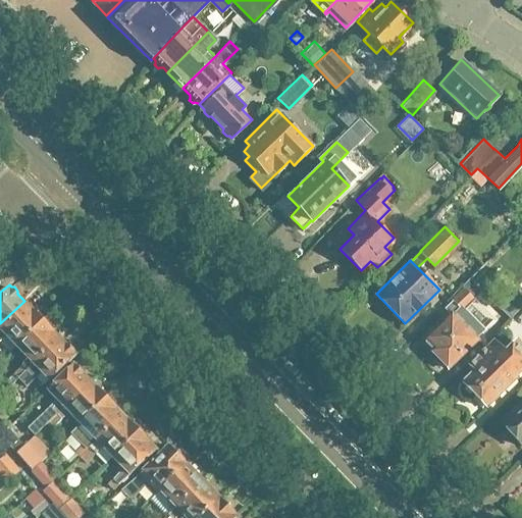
[(461,308),(474,296),(465,287),(453,299),(457,303),(461,308)]
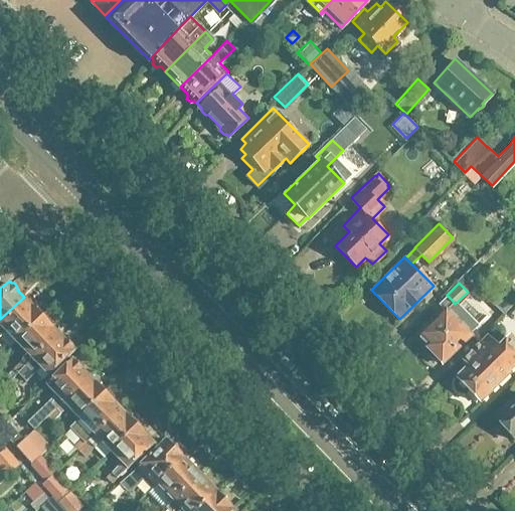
[(504,311),(514,299),(514,292),(509,286),(494,302),(504,311)]
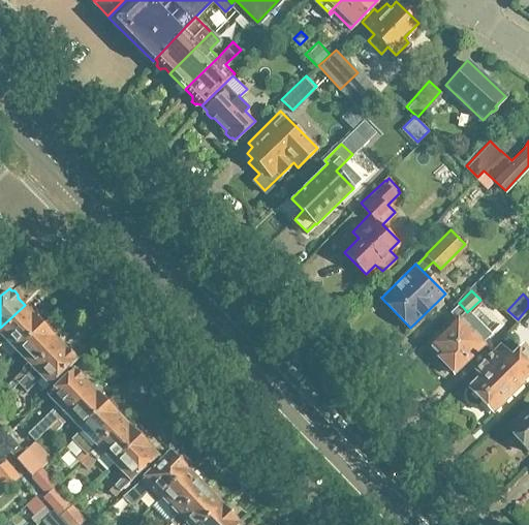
[(431,343),(440,352),(437,356),(441,359),(439,363),(445,369),(449,368),(453,371),(483,342),(462,320),(469,313),(467,312),(463,307),(459,303),(452,310),(458,316),(431,343)]
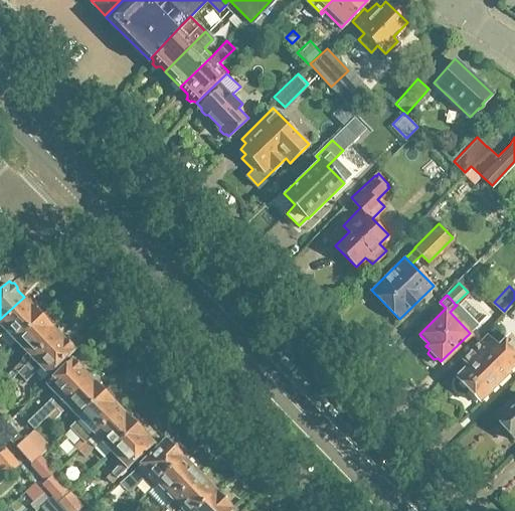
[(13,339),(40,314),(39,313),(39,309),(35,305),(31,305),(24,297),(0,319),(0,334),(6,331),(13,339)]
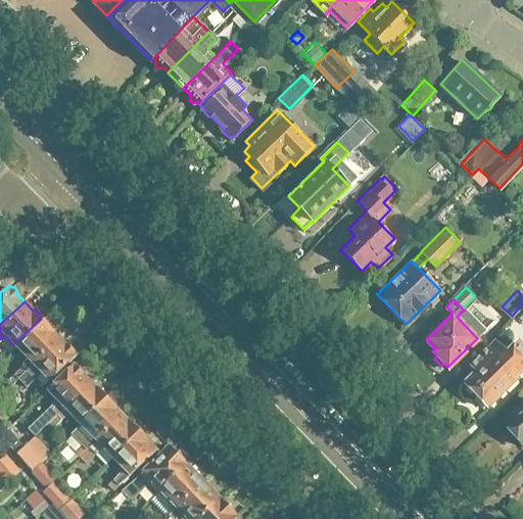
[(13,371),(18,376),(32,363),(30,362),(57,336),(50,328),(50,325),(46,321),(43,321),(41,319),(13,344),(27,359),(13,371)]
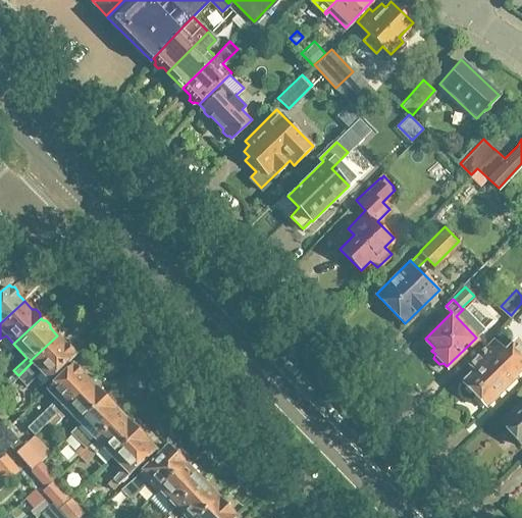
[(32,362),(18,375),(27,383),(40,371),(47,378),(73,353),(71,351),(71,347),(68,343),(64,343),(57,335),(30,361),(32,362)]
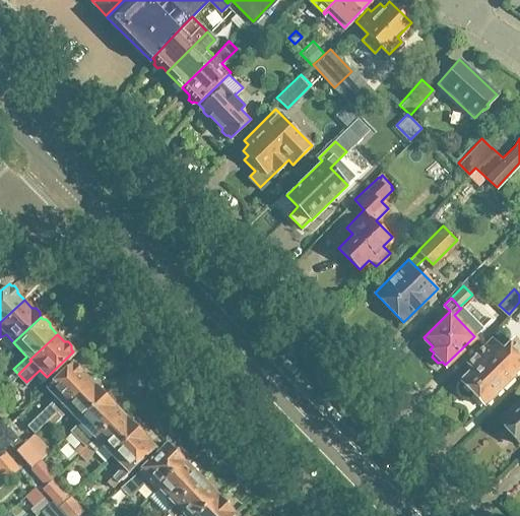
[(514,373),(519,367),(519,344),(514,338),(503,349),(493,338),(468,362),(473,368),(460,381),(458,385),(458,387),(459,391),(460,392),(464,394),(466,394),(470,394),(472,393),(484,404),(515,375),(514,373)]
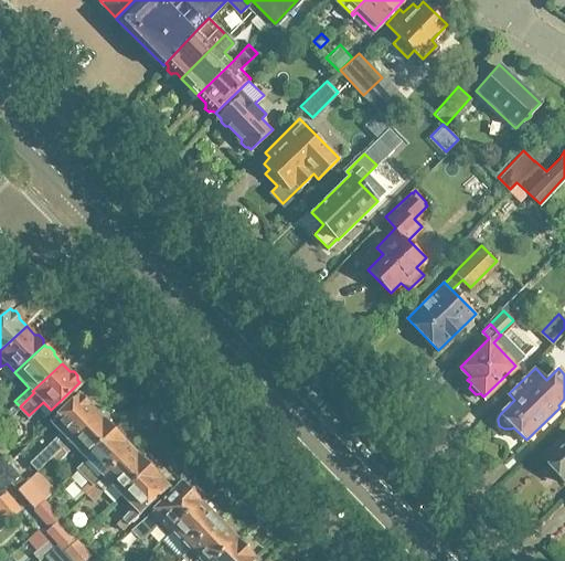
[(49,455),(95,411),(87,403),(87,399),(83,394),(78,394),(77,392),(49,420),(60,432),(30,461),(36,467),(49,455)]
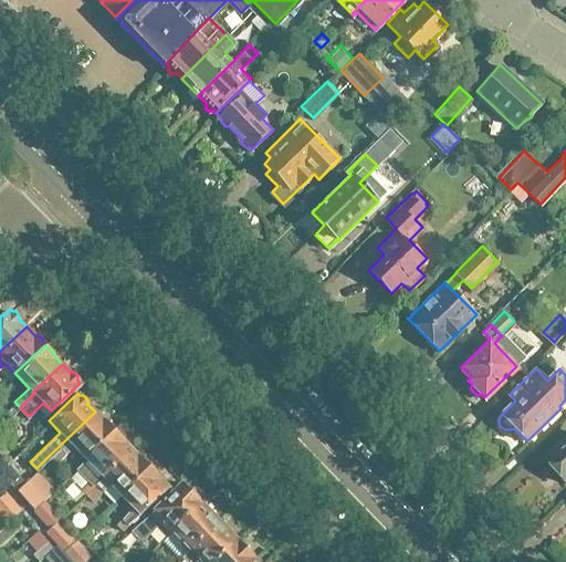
[(74,447),(84,458),(113,430),(111,428),(111,424),(107,419),(103,419),(95,412),(49,456),(55,462),(66,450),(74,447)]
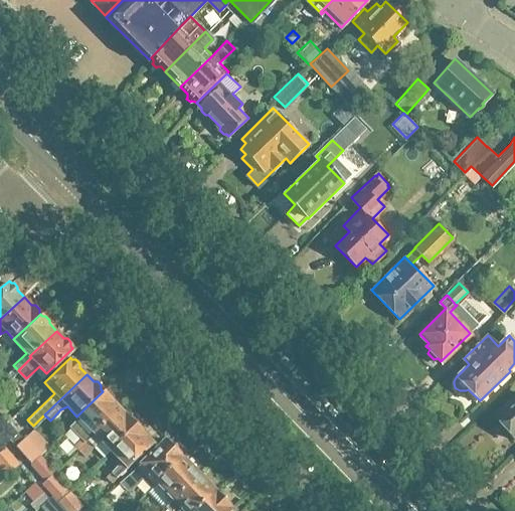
[(103,391),(76,416),(69,422),(81,436),(73,444),(77,447),(119,407),(112,400),(112,396),(109,392),(104,392),(103,391)]
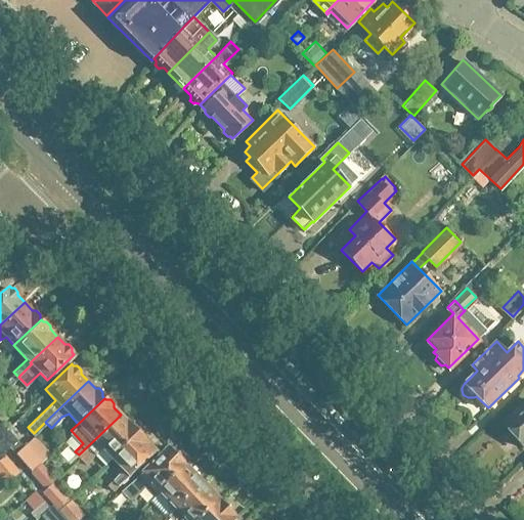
[(523,403),(504,424),(507,427),(506,430),(510,434),(514,434),(523,445),(523,403)]
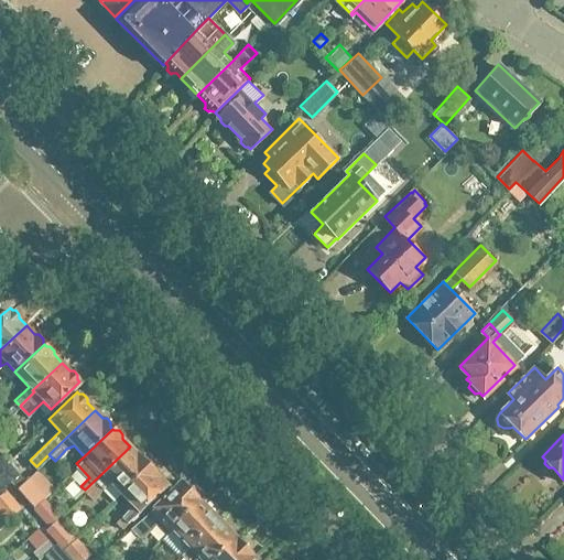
[(119,493),(148,465),(145,463),(145,459),(142,454),(137,454),(130,447),(85,490),(93,498),(109,483),(119,493)]
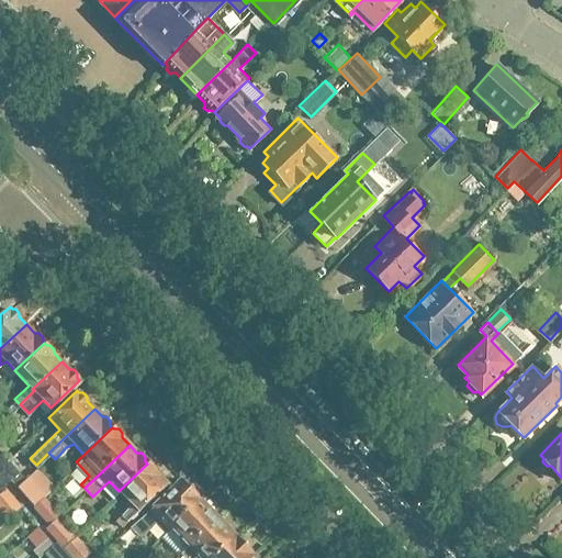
[(9,458),(0,466),(0,467),(18,487),(26,478),(9,458)]
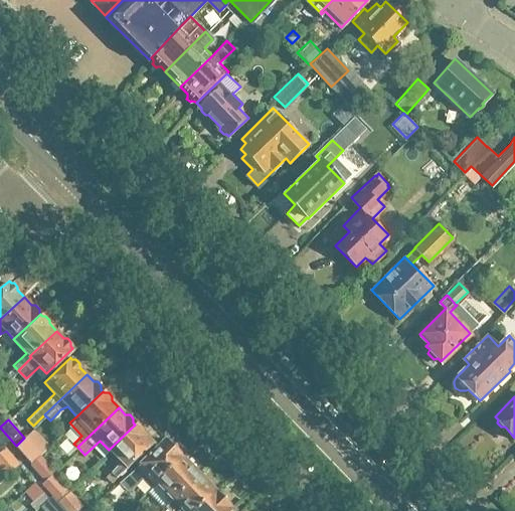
[(111,480),(152,442),(143,433),(144,429),(140,426),(136,424),(135,424),(109,450),(119,461),(105,474),(111,480)]
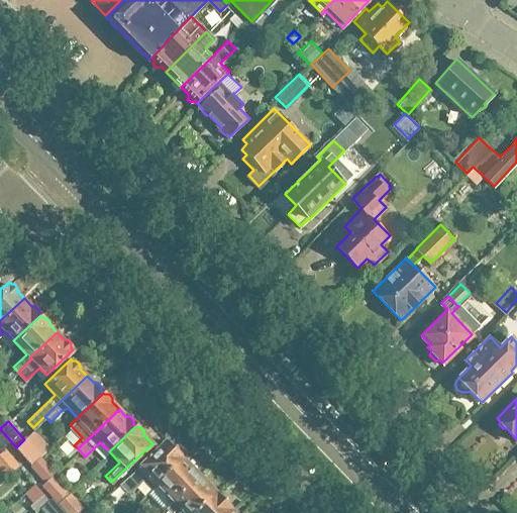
[(16,447),(31,464),(35,459),(41,453),(26,437),(24,439),(16,447)]
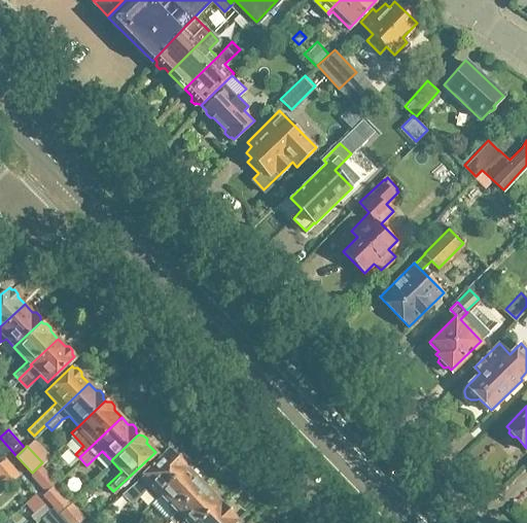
[(154,496),(160,492),(186,465),(184,463),(184,460),(180,456),(178,456),(169,447),(121,492),(129,500),(135,500),(147,488),(154,496)]
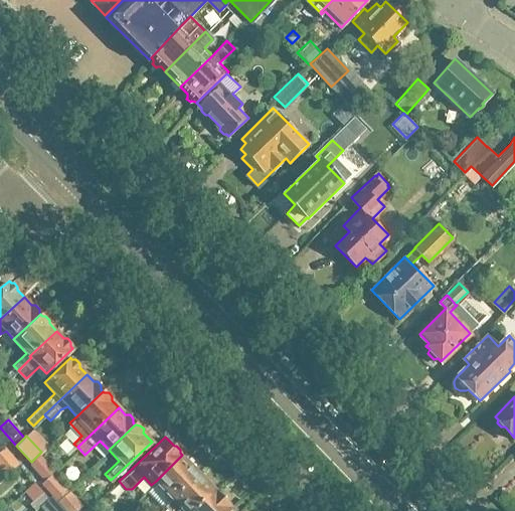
[(19,463),(5,446),(0,450),(0,465),(1,467),(0,467),(0,468),(6,475),(19,463)]
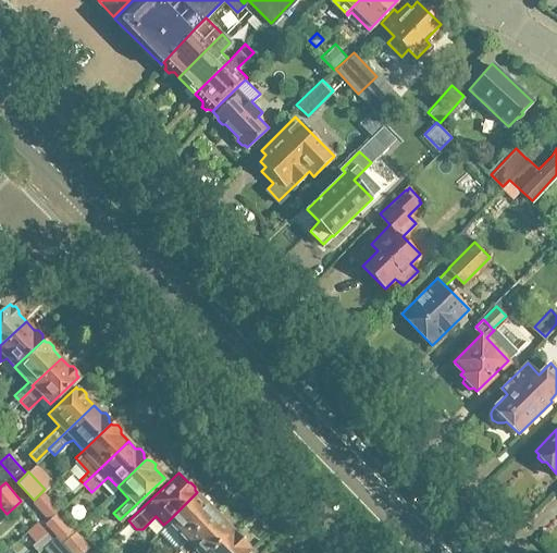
[(49,516),(60,506),(45,489),(38,495),(34,500),(49,516)]
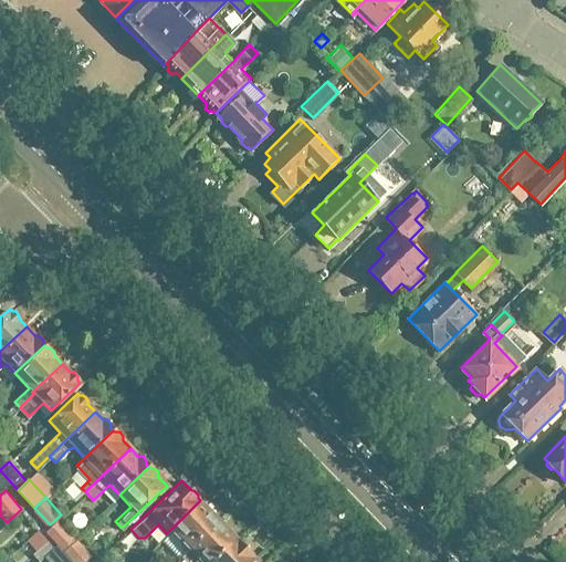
[(190,548),(219,520),(209,509),(209,507),(206,502),(202,502),(200,500),(171,529),(190,548)]
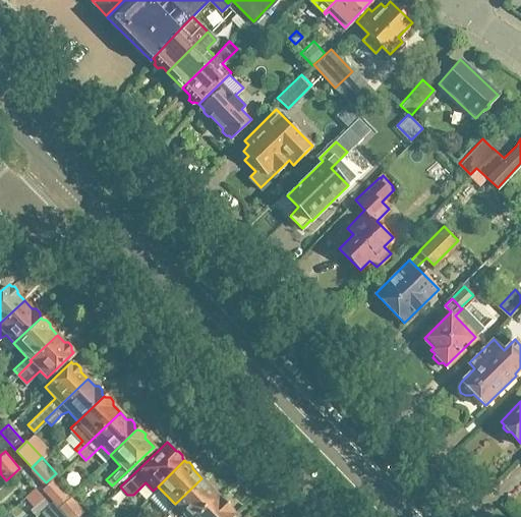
[(195,516),(219,496),(216,493),(216,490),(212,485),(209,485),(201,478),(175,504),(168,511),(173,516),(195,516)]
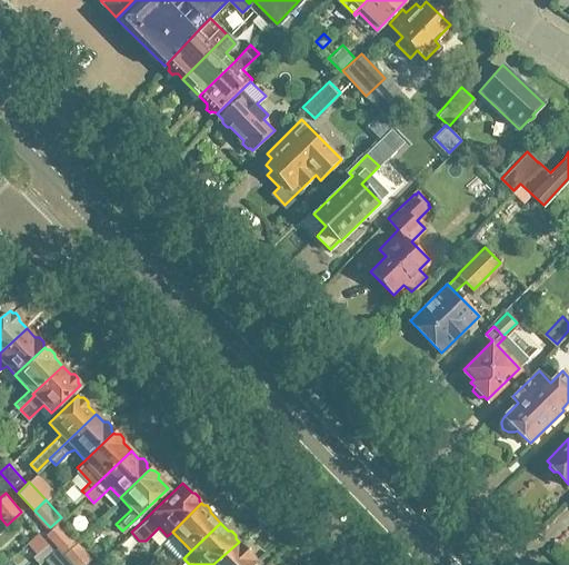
[(73,544),(56,525),(47,533),(63,552),(73,544)]
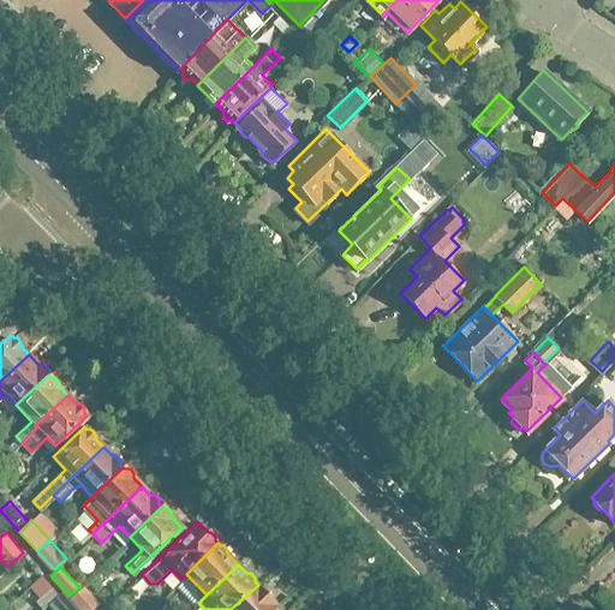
[(59,592),(42,573),(25,587),(43,606),(59,592)]
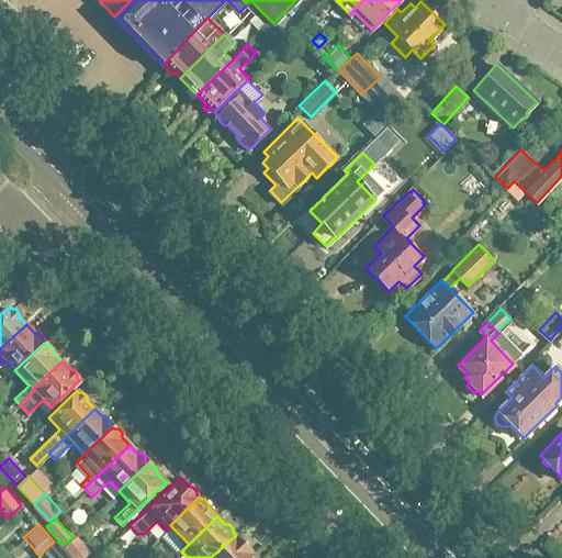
[(81,557),(91,550),(77,534),(64,546),(74,557),(81,557)]
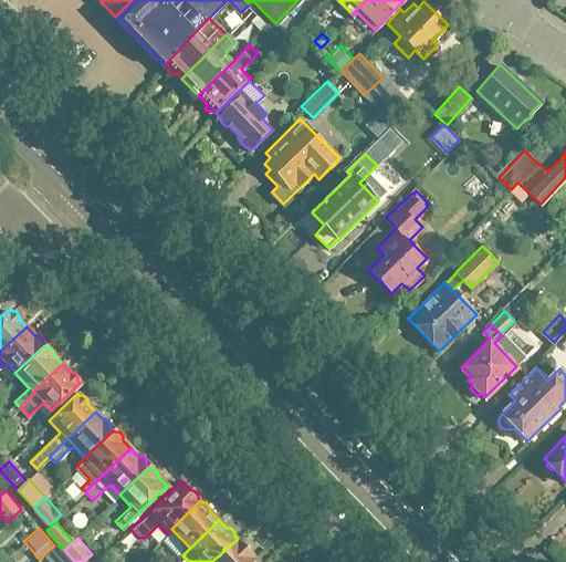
[(253,561),(257,559),(253,554),(253,551),(249,547),(245,547),(238,539),(212,561),(253,561)]
